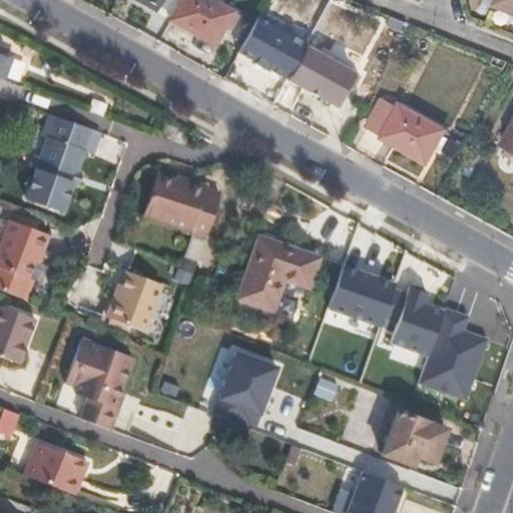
[(137,0),(159,11),(164,0),(137,0)]
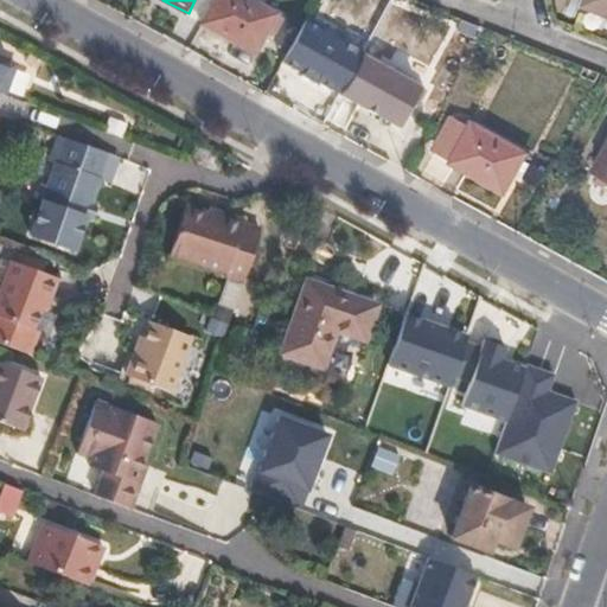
[(262,50),(282,13),(257,0),(197,0),(196,5),(215,16),(211,21),(262,50)]
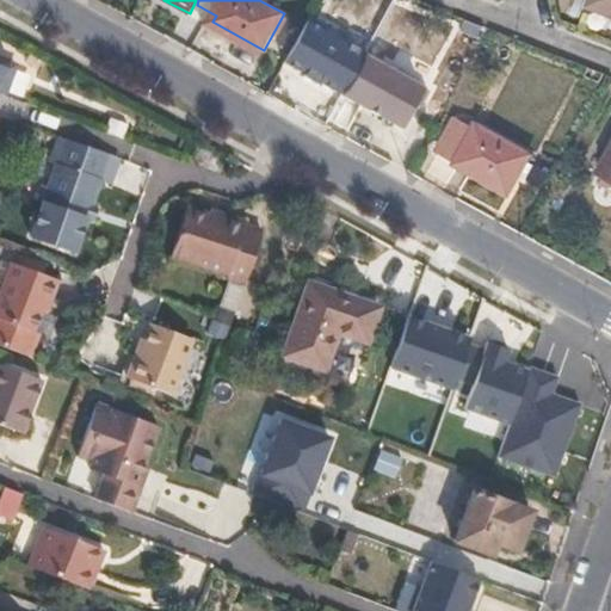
[(610,0),(590,0),(588,4),(610,13),(610,0)]
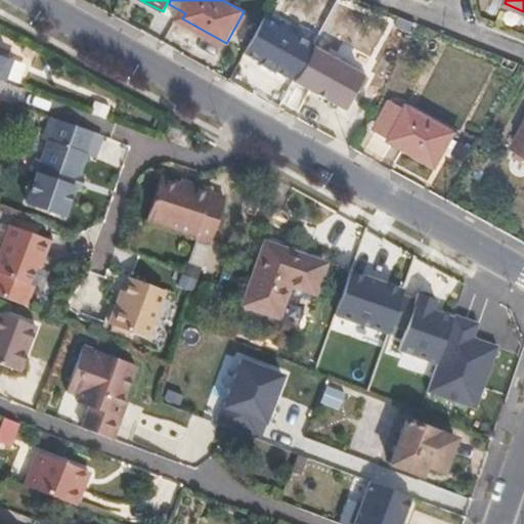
[(260,57),(276,29),(261,18),(245,49),(260,57)]
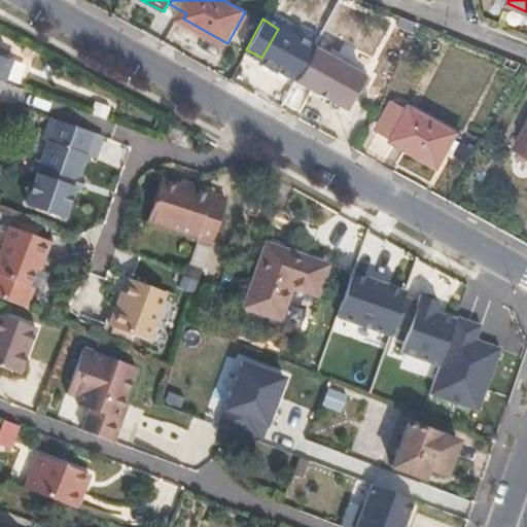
[(344,107),(363,72),(319,46),(301,81),(344,107)]
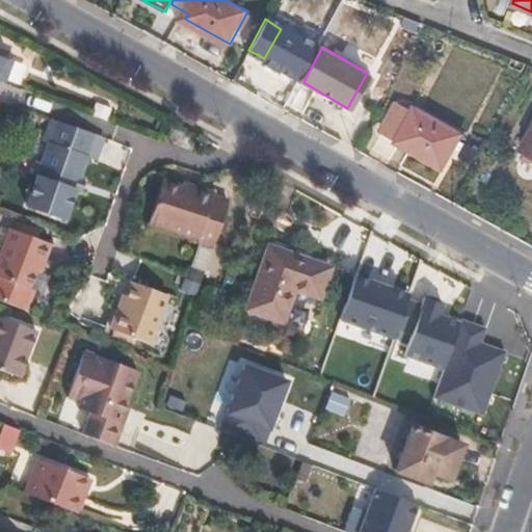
[(444,167),(462,133),(416,107),(414,112),(397,103),(381,130),(398,139),(397,142),(444,167)]
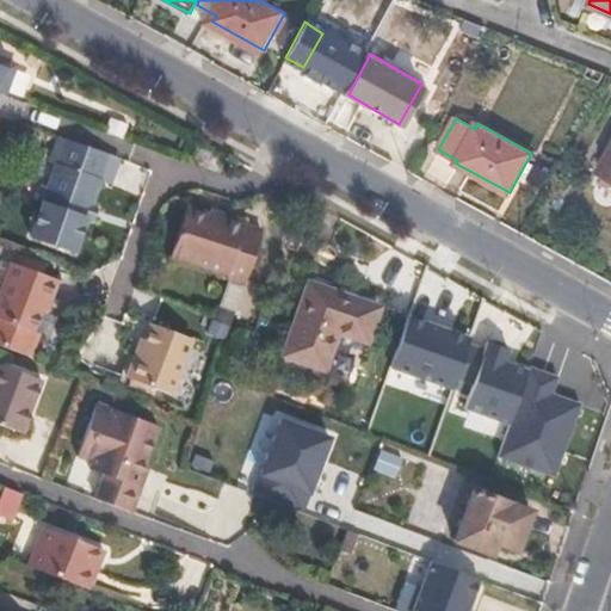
[(78,247),(102,176),(112,178),(121,154),(62,135),(55,159),(60,161),(37,233),(78,247)]
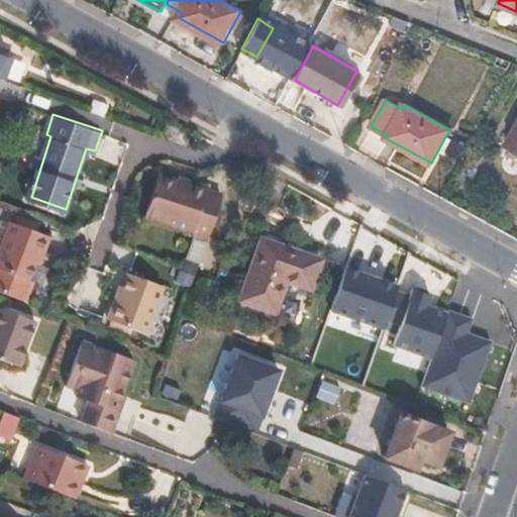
[(516,124),(506,144),(516,151),(516,124)]
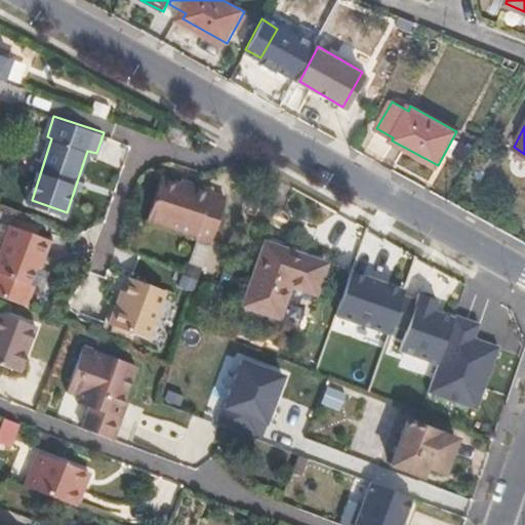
[(209,238),(223,198),(209,194),(211,188),(185,179),(184,183),(161,175),(147,217),(209,238)]
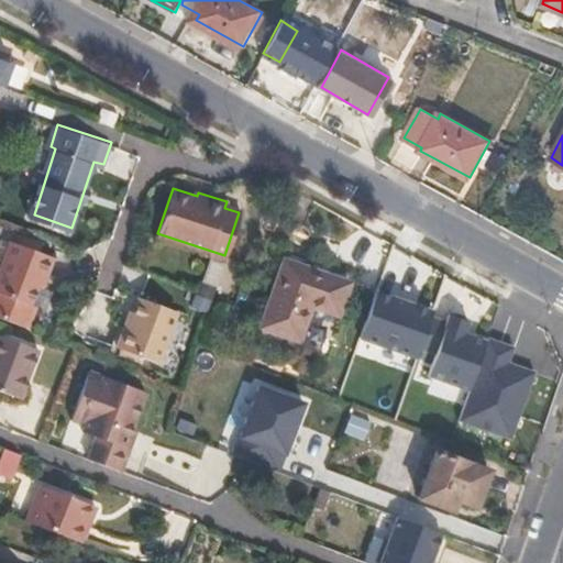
[(15,229),(13,236),(11,235),(0,262),(0,266),(35,282),(35,278),(43,282),(54,251),(39,246),(42,239),(15,229)]
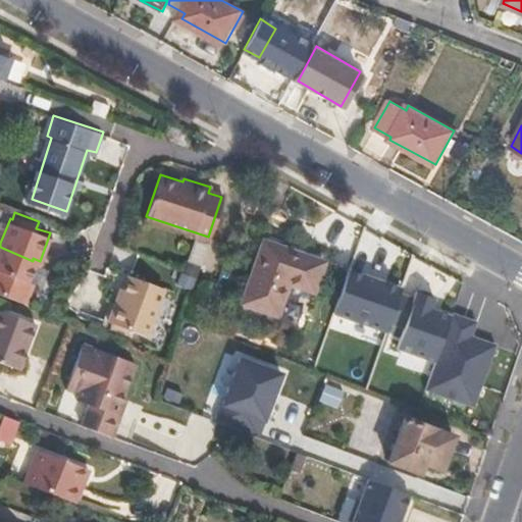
[(309,292),(319,262),(261,240),(238,302),(273,315),(284,283),(309,292)]
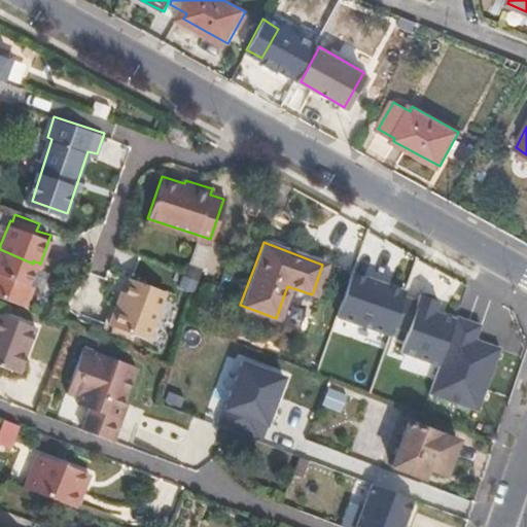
[(27,279),(30,271),(33,264),(0,249),(0,297),(23,306),(32,281),(27,279)]
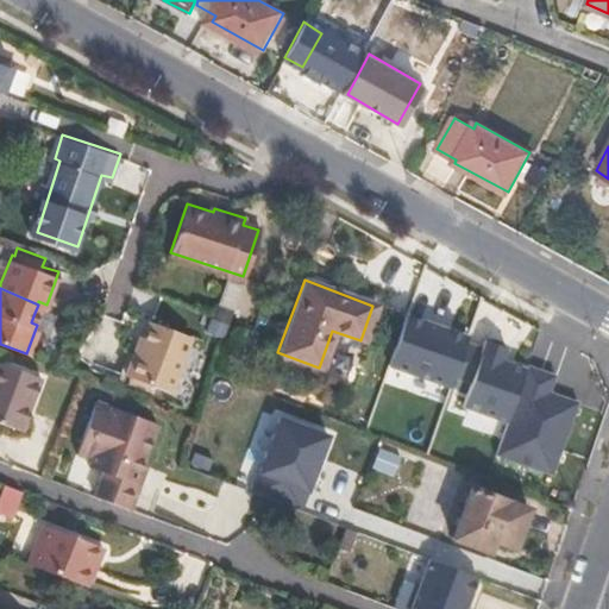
[(408,316),(390,369),(449,389),(451,381),(464,344),(468,337),(408,316)]
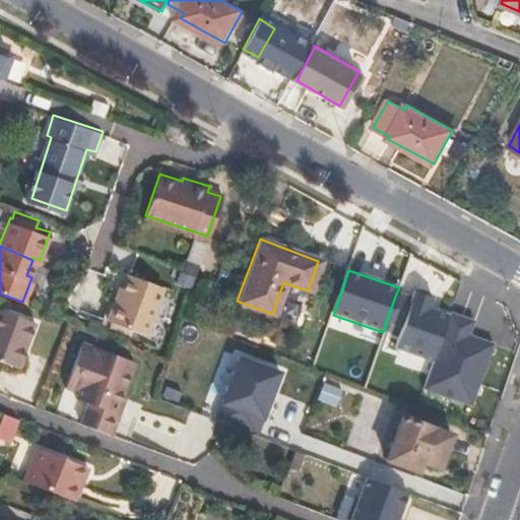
[(111,290),(119,294),(151,307),(159,283),(126,272),(122,285),(114,283),(111,290)]
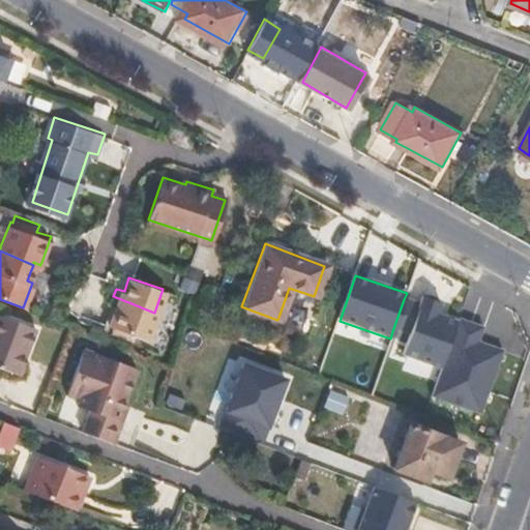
[(111,303),(113,303),(105,325),(143,341),(154,313),(121,299),(113,296),(111,303)]
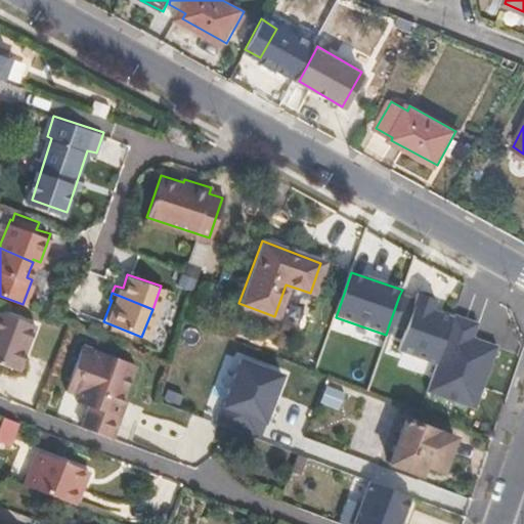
[(417,302),(399,296),(388,328),(405,334),(417,302)]
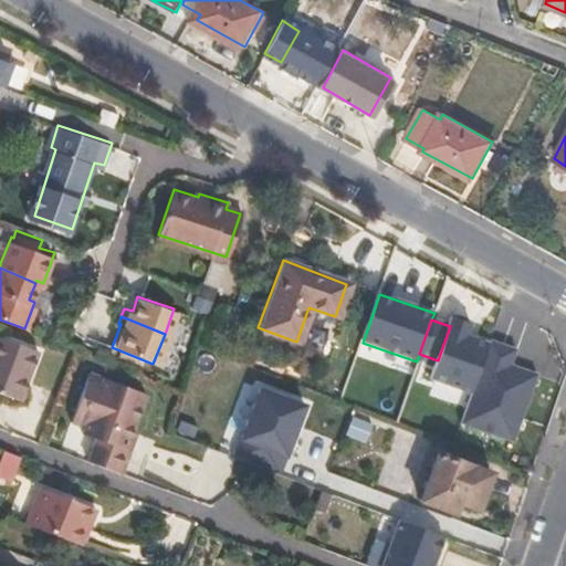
[(430,379),(473,395),(492,343),(470,335),(473,327),(452,320),(450,326),(438,360),(430,379)]
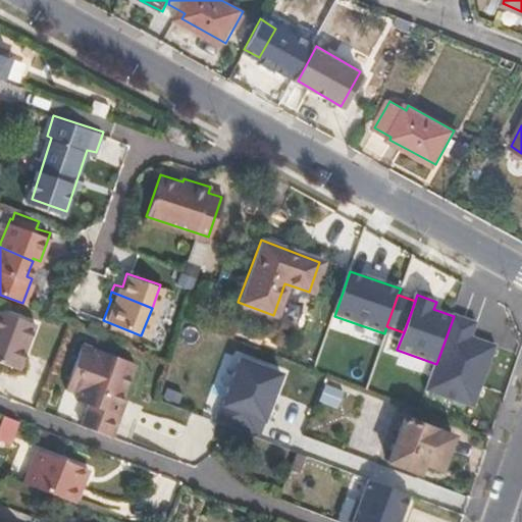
[(0,334),(23,345),(32,322),(0,311),(0,334)]
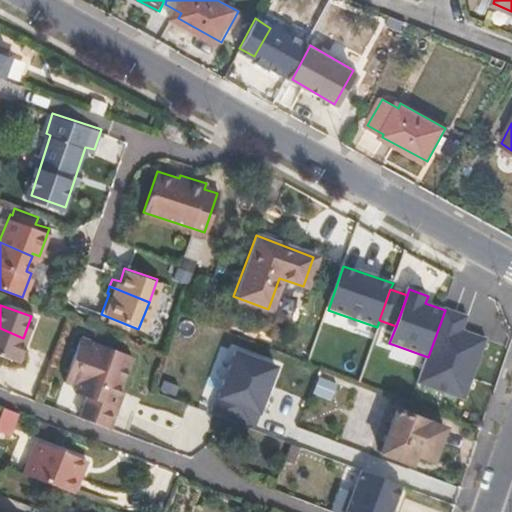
[(467,398),(489,337),(465,329),(469,316),(446,307),(445,310),(428,357),(419,382),(467,398)]
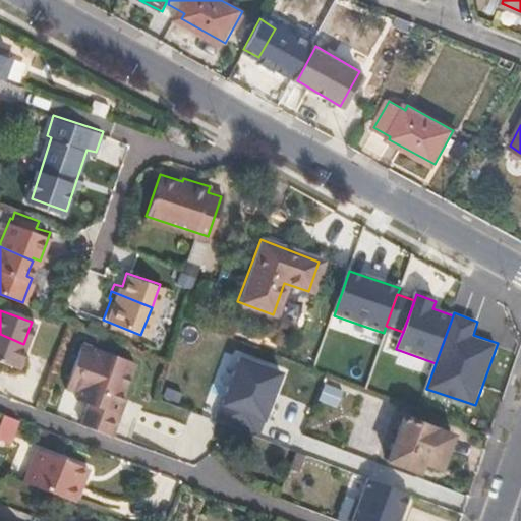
[(0,362),(15,368),(23,344),(0,334),(0,362)]
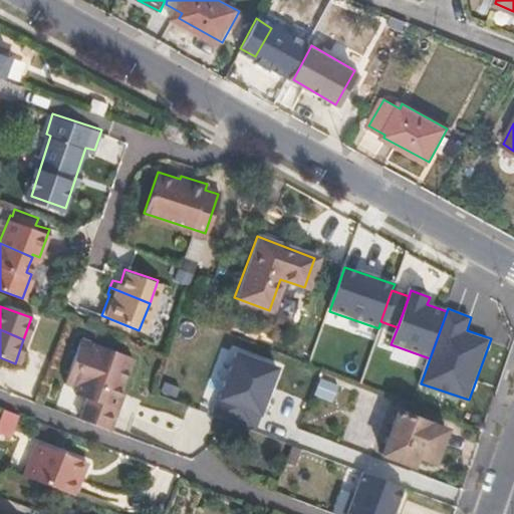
[(77,337),(67,366),(61,383),(73,389),(71,395),(84,399),(77,419),(109,430),(123,393),(117,392),(130,356),(77,337)]
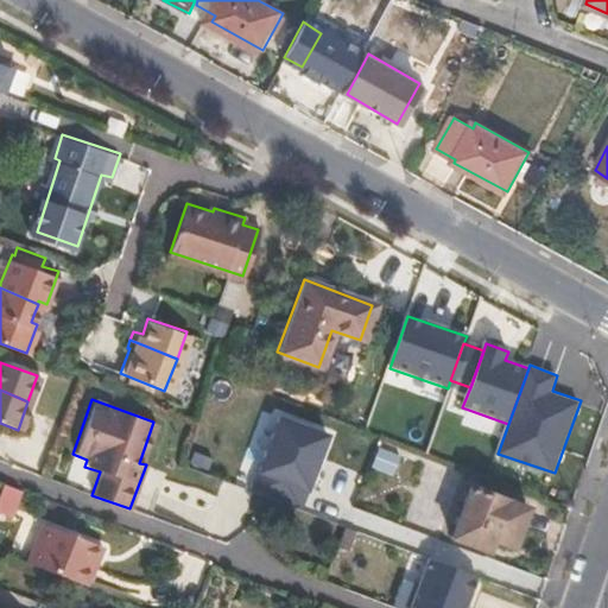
[(283,418),(261,476),(312,494),(333,436),(283,418)]
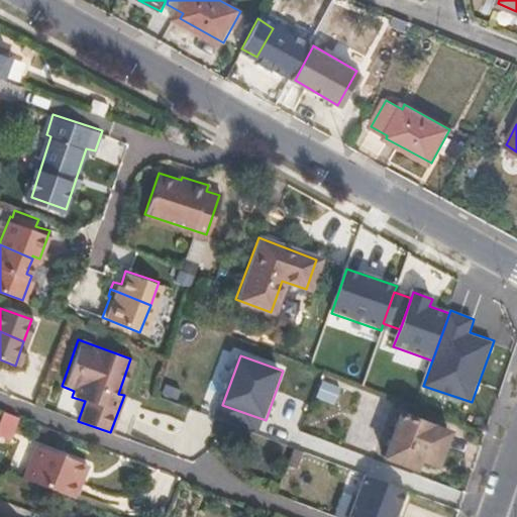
[(196,448),(209,417),(192,410),(179,440),(196,448)]
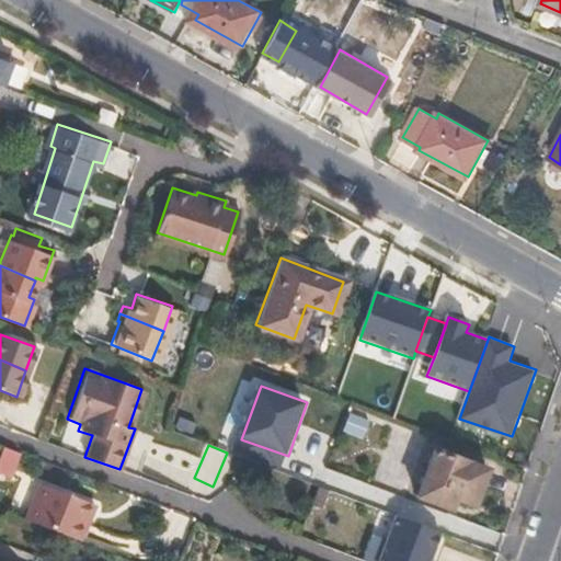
[(0,477),(8,481),(15,455),(0,448),(0,477)]
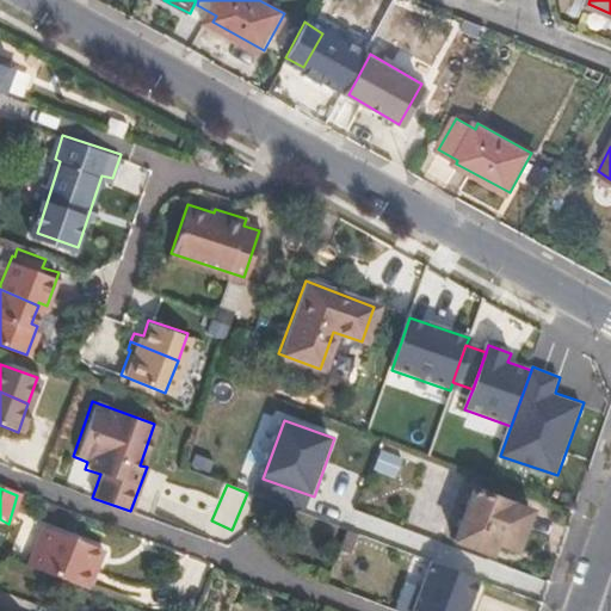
[(511,551),(528,511),(468,488),(449,539),(485,553),(488,543),(511,551)]
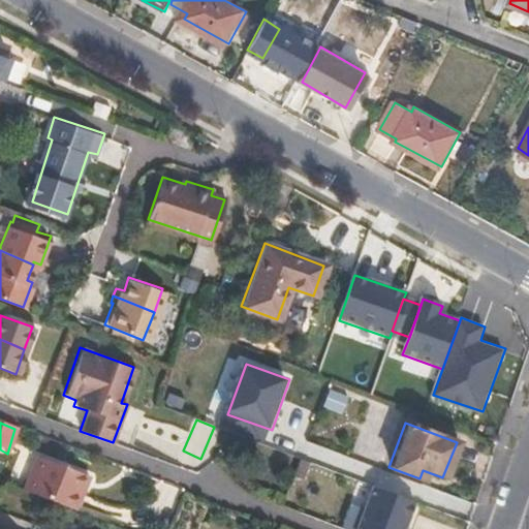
[(83,476),(35,457),(32,464),(21,492),(70,510),(83,476)]
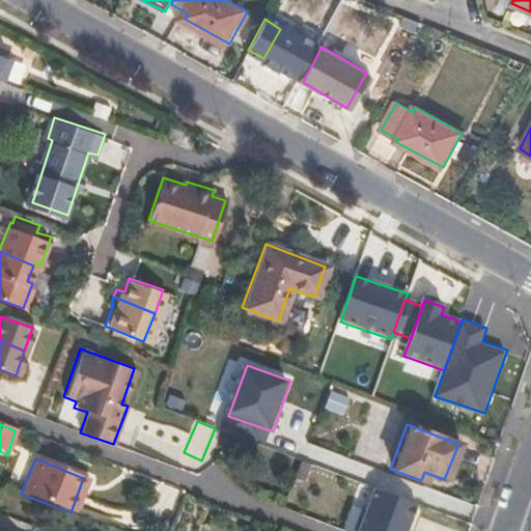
[(341,530),(409,530),(419,504),(359,483),(341,530)]
